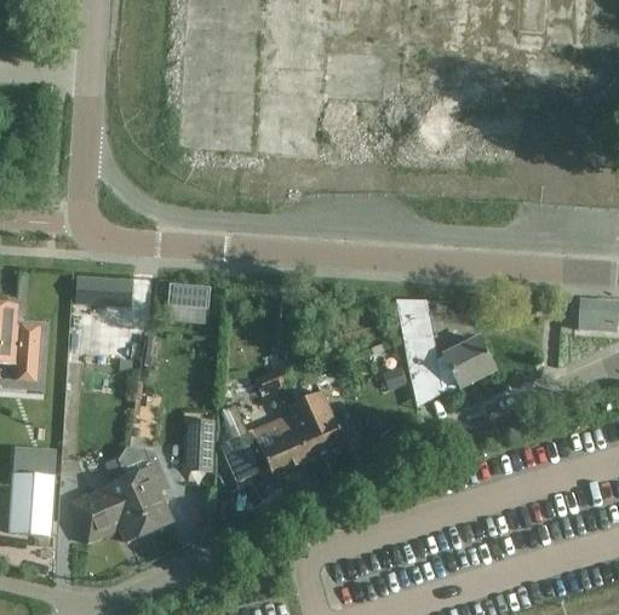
[(196,0),(185,86),(189,108),(185,128),(193,165),(196,134),(207,136),(224,133),(225,124),(210,121),(212,101),(233,98),(238,64),(261,61),(229,56),(270,49),(263,5),(227,0),(196,0)]
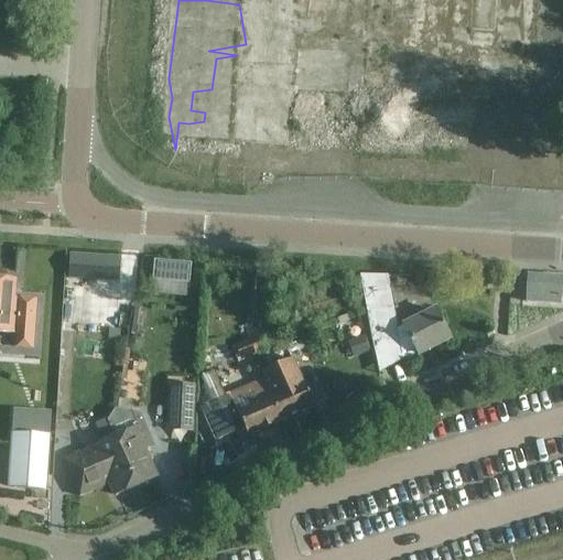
[(120,255),(106,254),(69,250),(68,275),(105,277),(119,278),(120,255)]
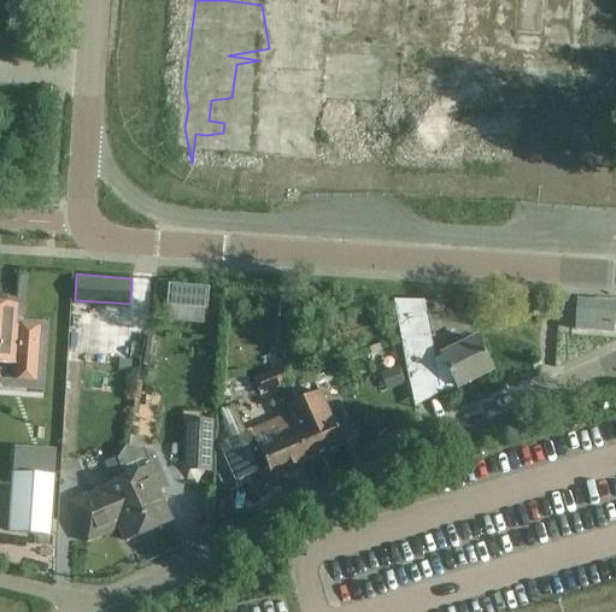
[(169,281),(168,301),(207,305),(210,284),(169,281)]
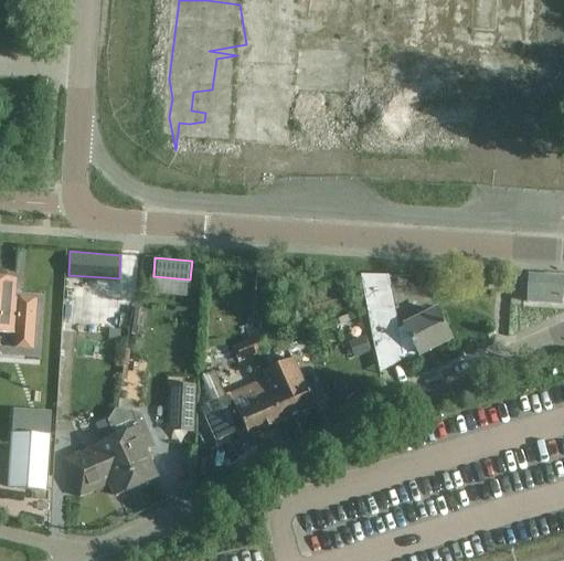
[(373,340),(386,338),(400,336),(390,273),(370,273),(361,273),(368,309),(373,340)]
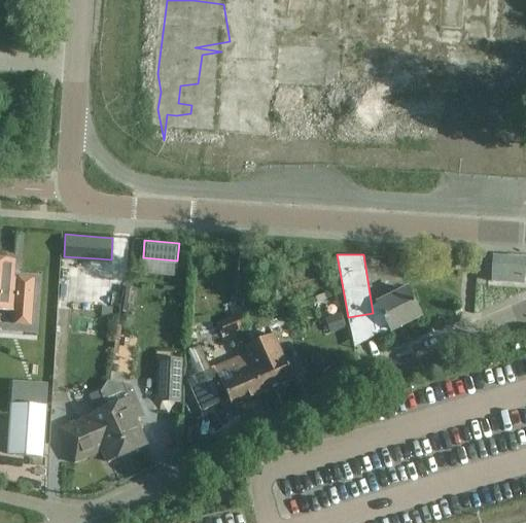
[(492,279),(523,281),(524,256),(493,254),(492,279)]
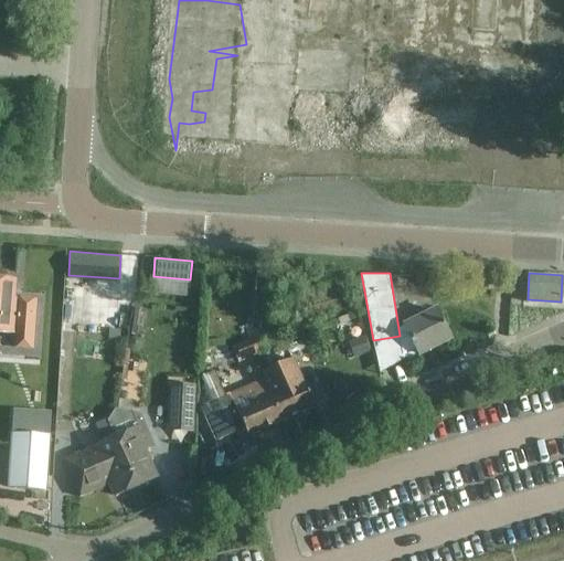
[(0,277),(0,329),(14,331),(13,345),(33,346),(36,298),(14,296),(16,278),(0,277)]
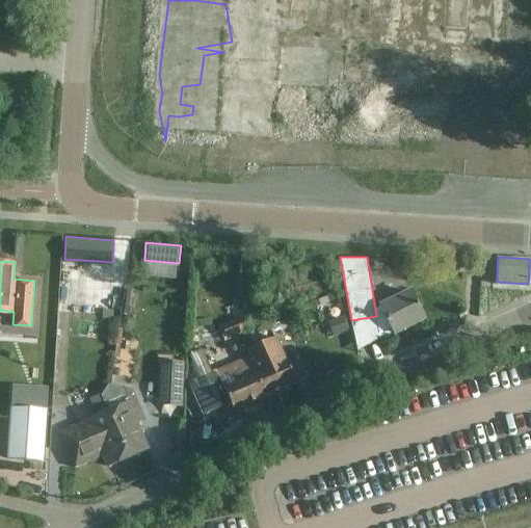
[(137,288),(127,287),(124,312),(133,313),(137,288)]
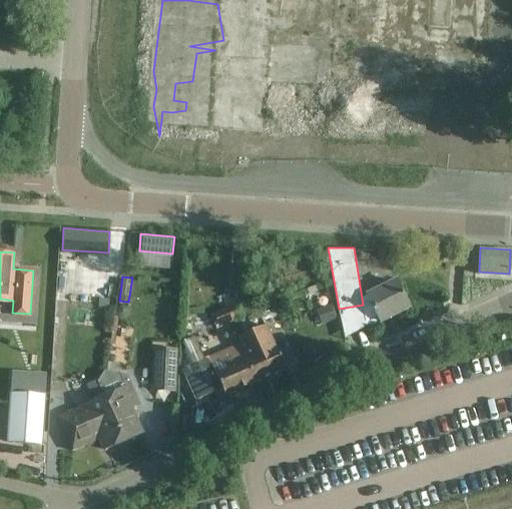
[(410,305),(397,280),(367,294),(380,320),(410,305)]
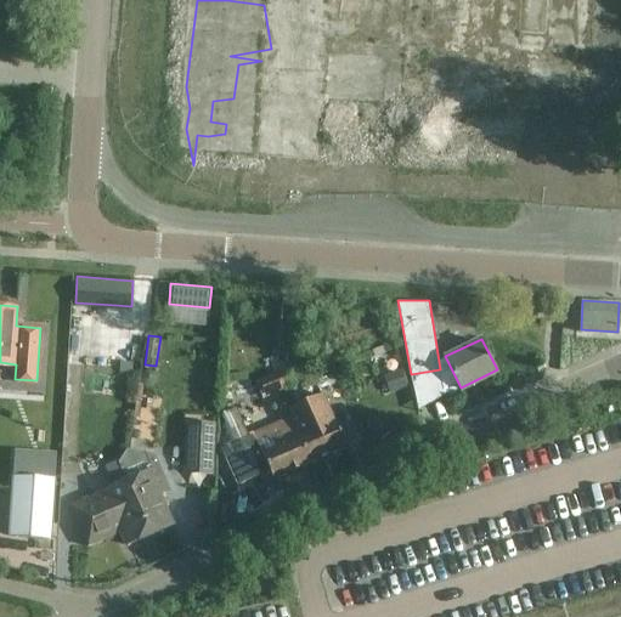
[(281,384),(282,385),(295,379),(288,364),(275,371),(281,384)]
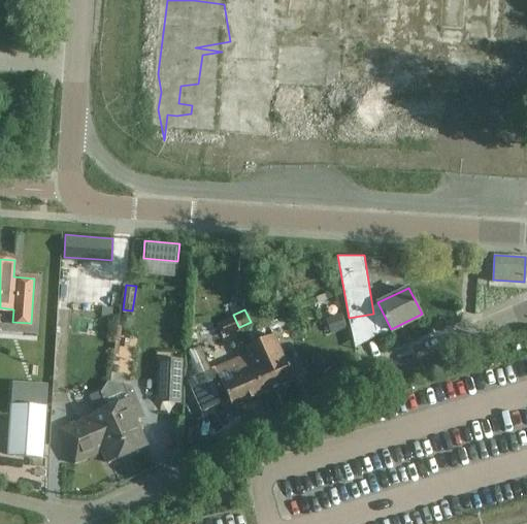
[(347,326),(341,312),(327,318),(332,331),(347,326)]
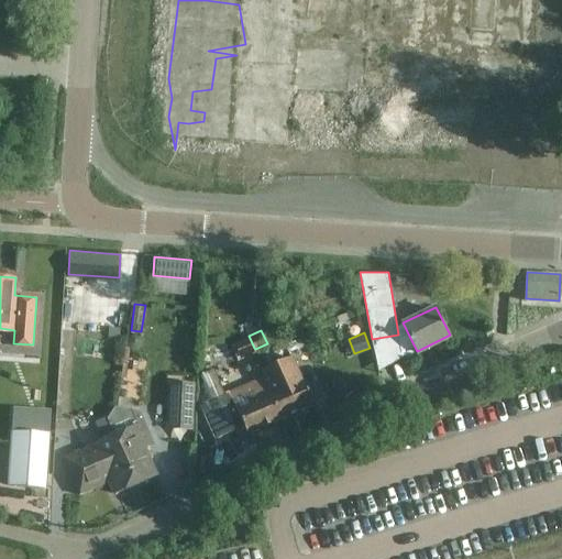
[(255,349),(254,348),(249,336),(237,341),(243,354),(255,349)]
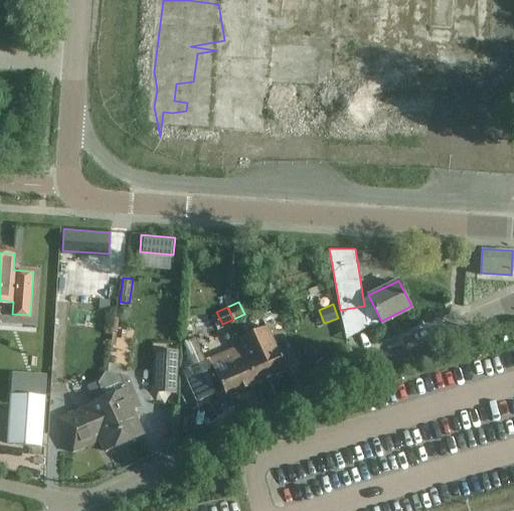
[(30,312),(30,341),(57,342),(58,313),(30,312)]
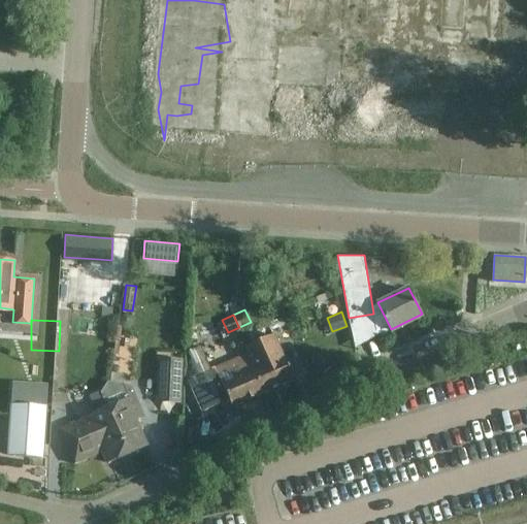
[(242,347),(253,368),(263,392),(294,378),(273,332),(242,347)]
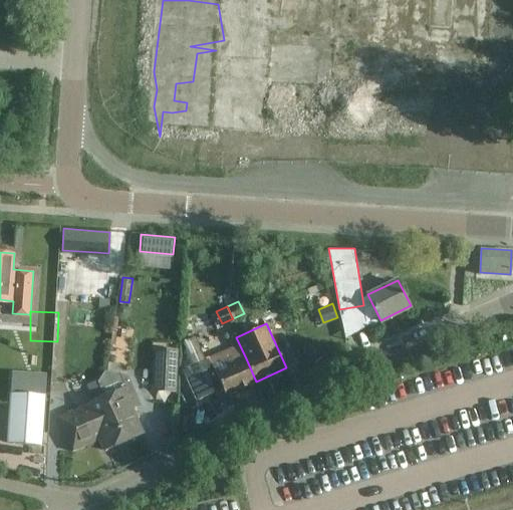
[(193,363),(206,357),(196,335),(183,340),(193,363)]
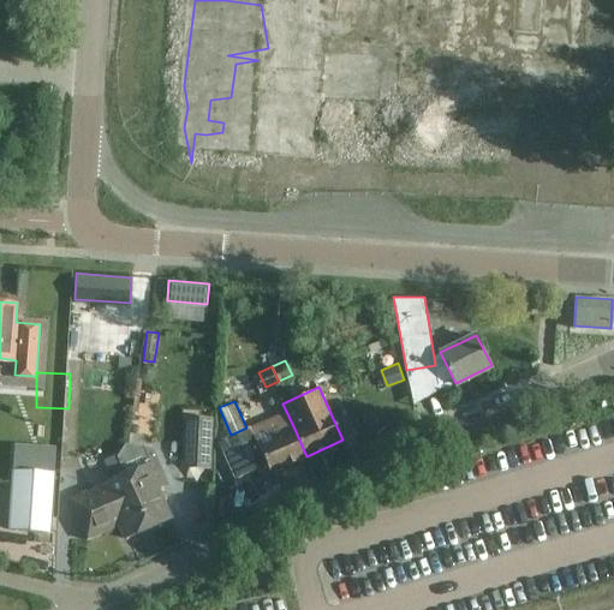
[(214,416),(185,414),(183,466),(212,467),(214,416)]
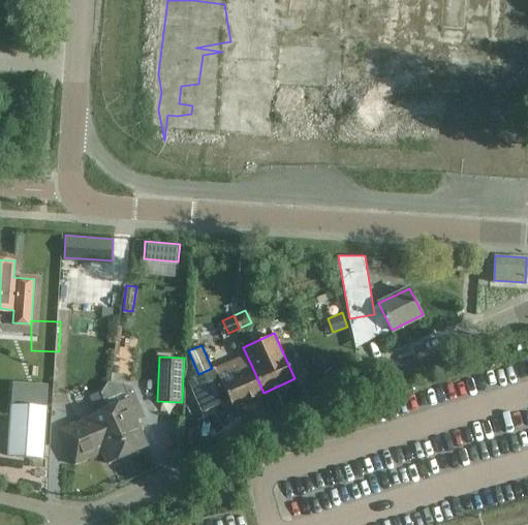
[(264,393),(253,369),(243,374),(239,366),(218,374),(233,406),(264,393)]
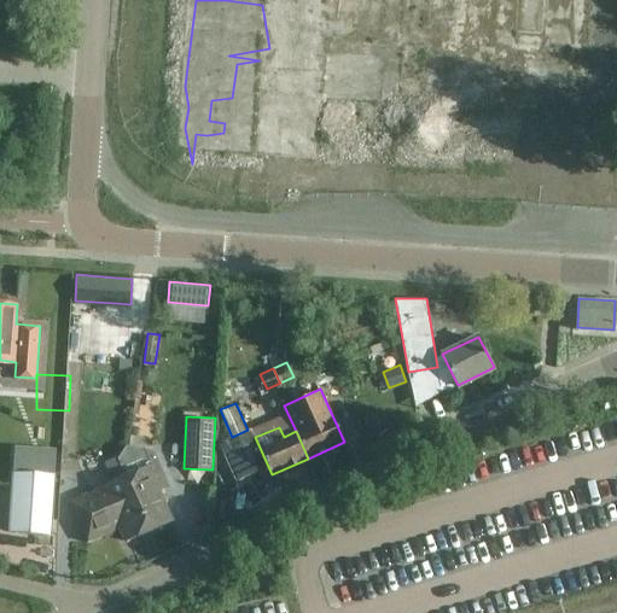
[(16,444),(10,531),(50,535),(57,447),(16,444)]
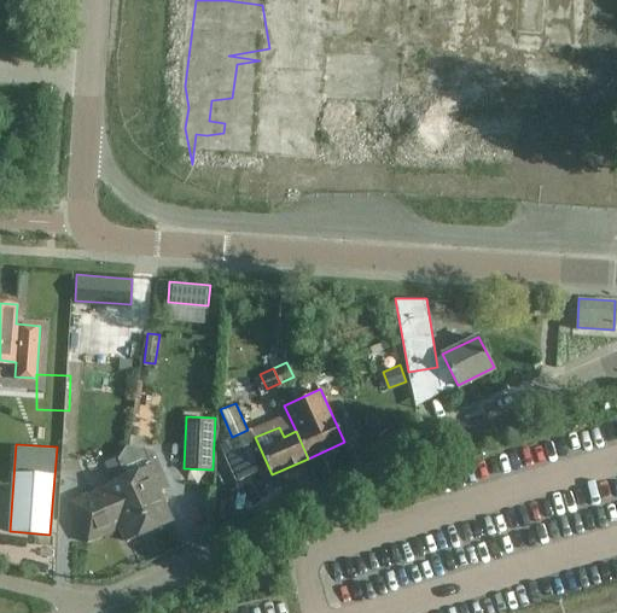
[(128,476),(150,529),(173,519),(159,489),(164,486),(162,482),(167,480),(152,449),(126,445),(118,455),(128,476)]
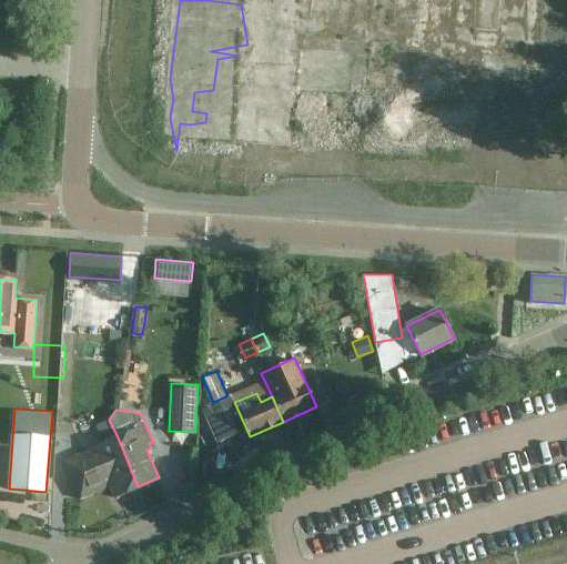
[(220,445),(235,442),(229,418),(214,422),(220,445)]
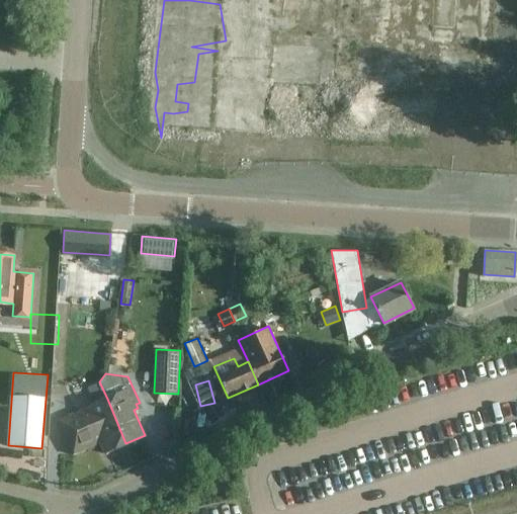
[(125,443),(107,399),(99,381),(90,386),(97,403),(59,420),(74,452),(101,440),(106,451),(125,443)]
